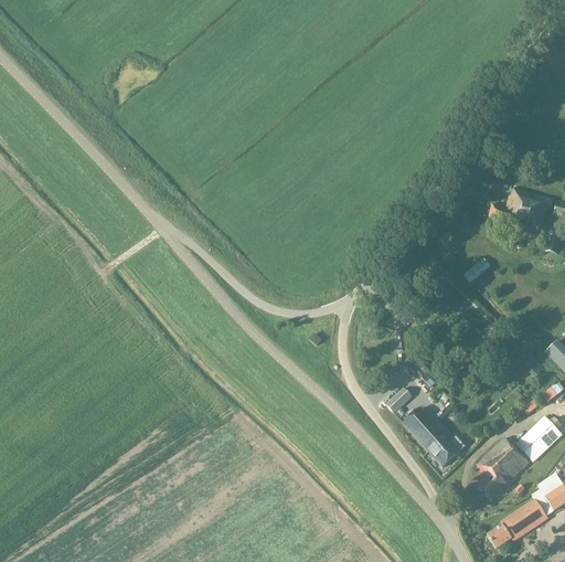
[(510,194),(505,207),(492,202),(488,215),(501,220),(500,223),(509,226),(509,228),(542,239),(545,225),(542,221),(544,212),(551,211),(554,199),(515,186),(512,195),(510,194)]
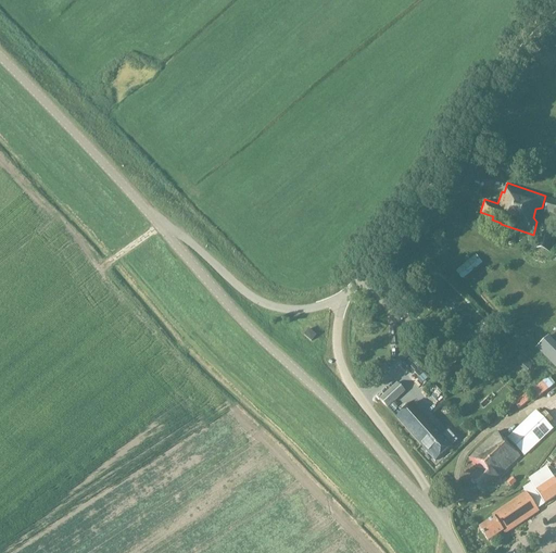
[(544,211),(555,213),(555,198),(548,196),(544,211)]
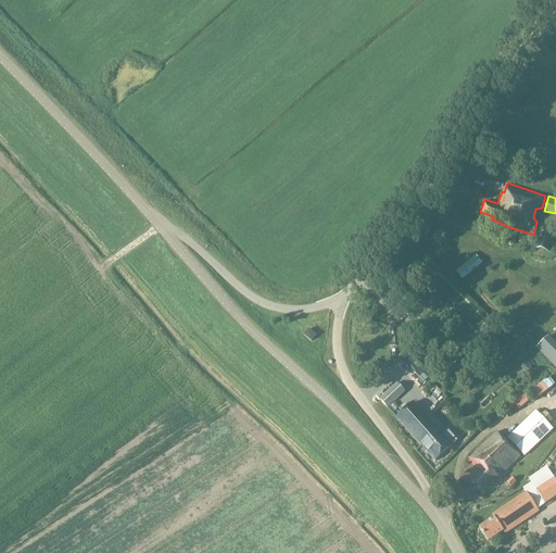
[(539,230),(534,244),(548,249),(552,235),(539,230)]
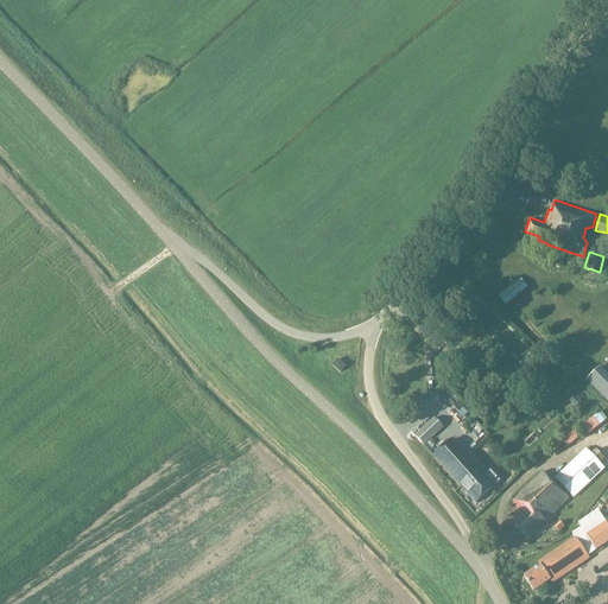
[(333,363),(340,369),(344,363),(337,357),(333,363)]
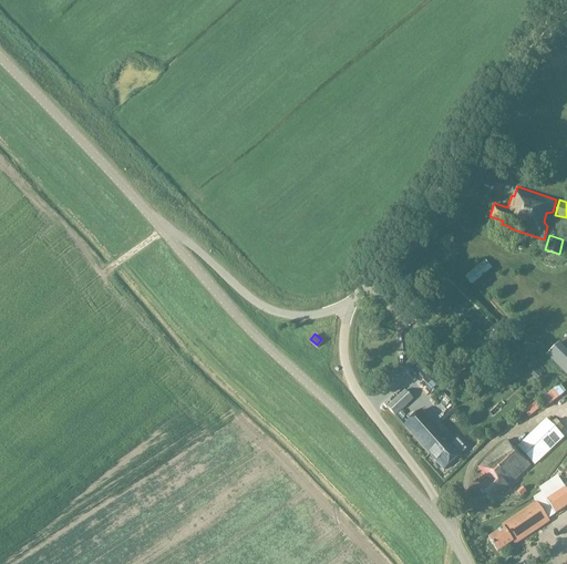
[(566,350),(559,342),(549,354),(566,371),(566,350)]
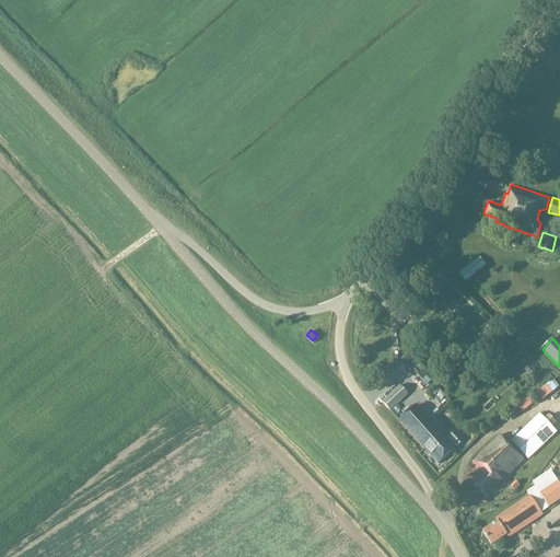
[(523,409),(535,398),(537,402),(559,384),(553,376),(532,394),(531,393),(517,404),(523,409)]
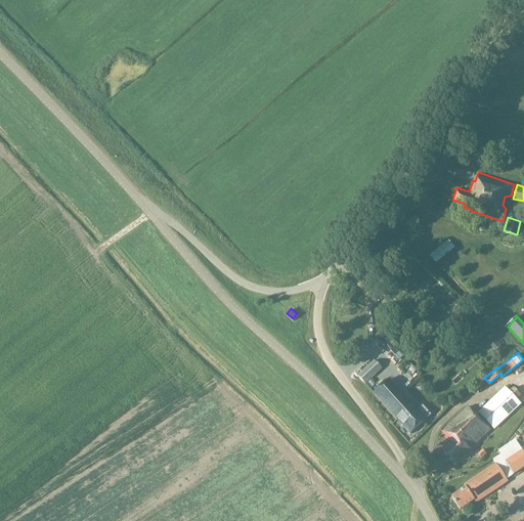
[(357,374),(365,381),(382,366),(375,358),(357,374)]
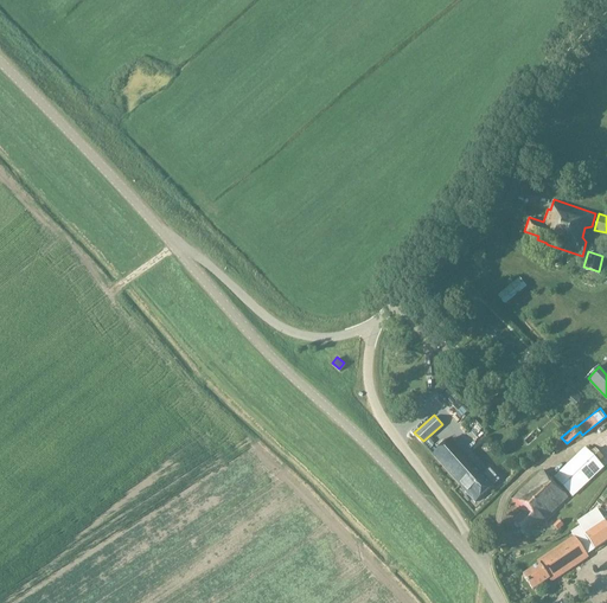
[(494,483),(452,436),(433,453),(474,500),(494,483)]
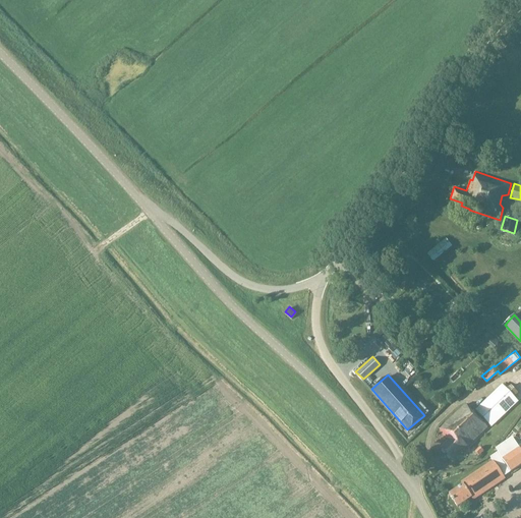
[(517,398),(514,396),(519,391),(511,384),(507,388),(503,384),(476,408),(490,423),(517,398)]
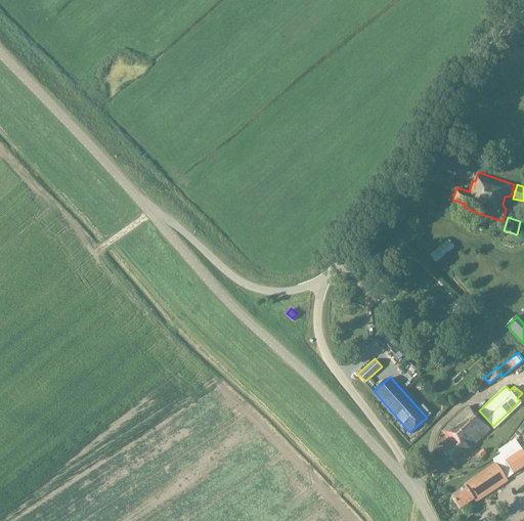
[(443,448),(455,461),(489,427),(468,404),(442,430),(451,439),(443,448)]
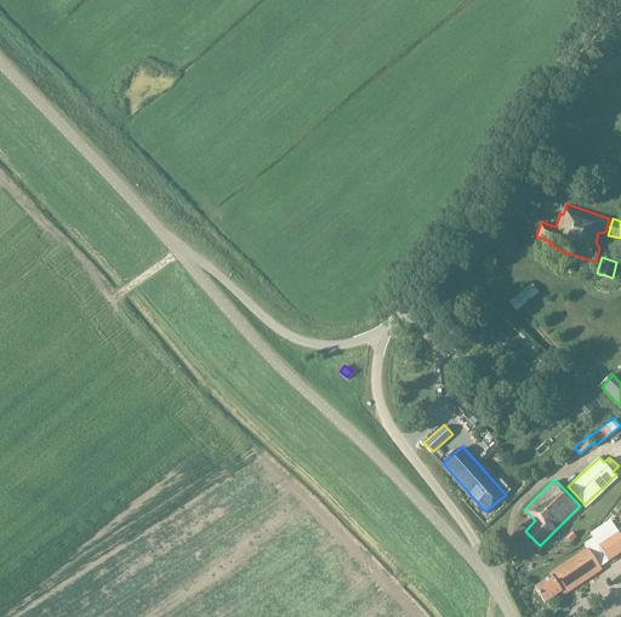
[(614,510),(620,501),(620,490),(608,506),(614,510)]
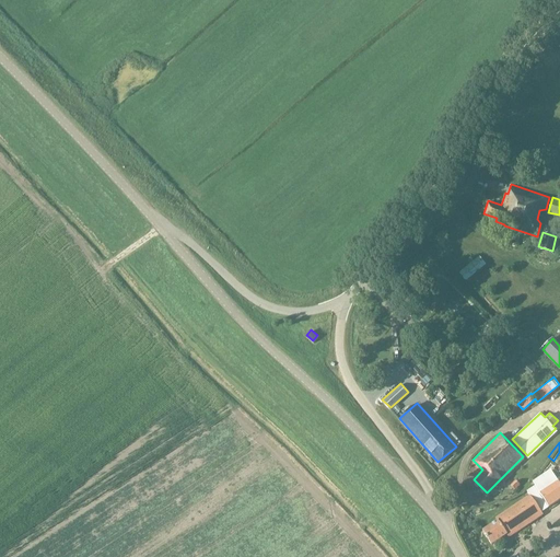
[(532,480),(537,488),(550,479),(545,471),(532,480)]
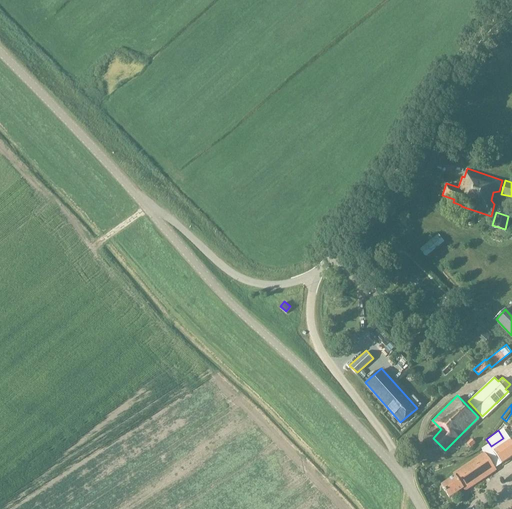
[(511,441),(510,439),(506,442),(493,450),(501,462),(511,454),(511,441)]
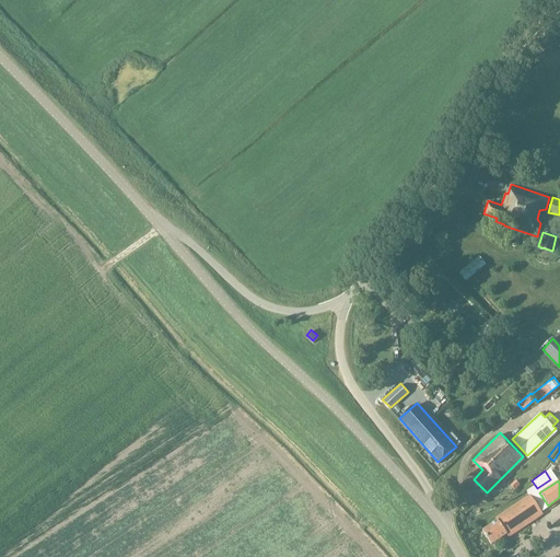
[(529,494),(523,498),(496,517),(497,519),(482,529),(491,543),(506,532),(508,535),(543,512),(529,494)]
